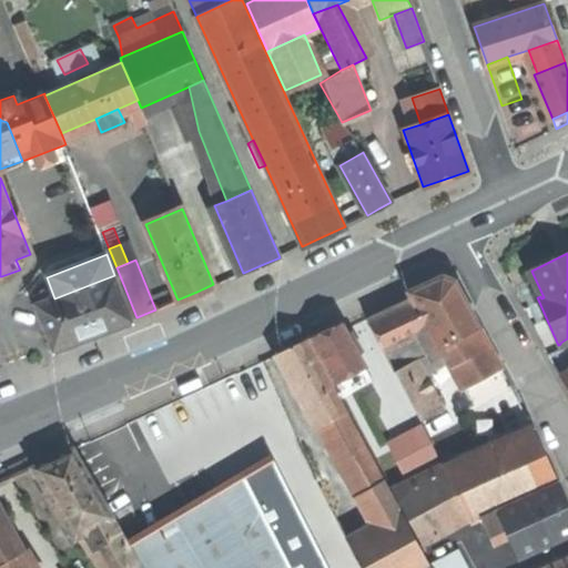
[(33,306),(51,351),(95,334),(132,320),(114,275),(54,298),(50,300),(37,305),(33,306)]
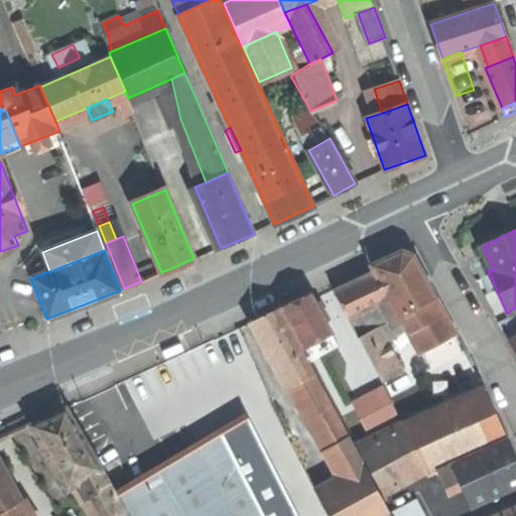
[(387,260),(373,266),(376,271),(391,301),(381,306),(392,328),(403,321),(419,353),(454,336),(414,256),(402,252),(387,260)]
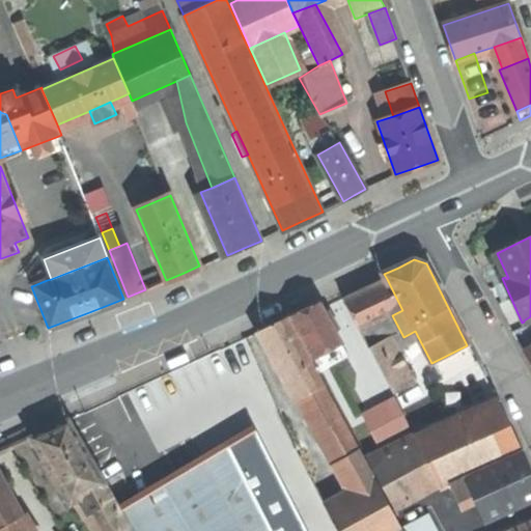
[(31,277),(34,285),(47,280),(44,272),(31,277)]
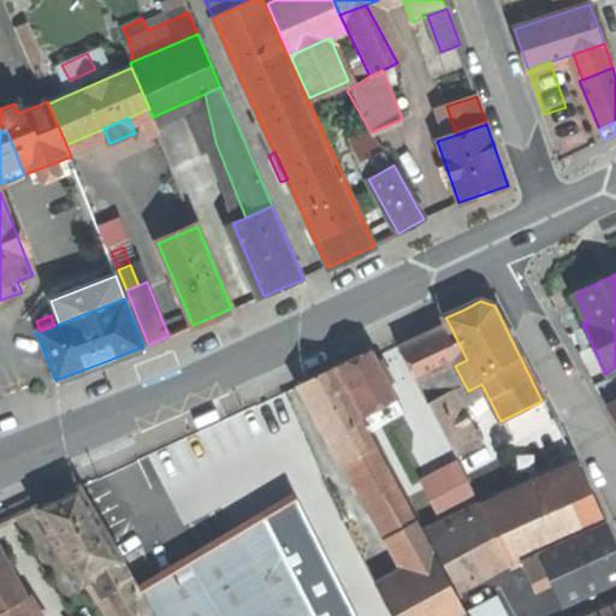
[(418,385),(455,366),(467,360),(449,324),(400,349),(418,385)]
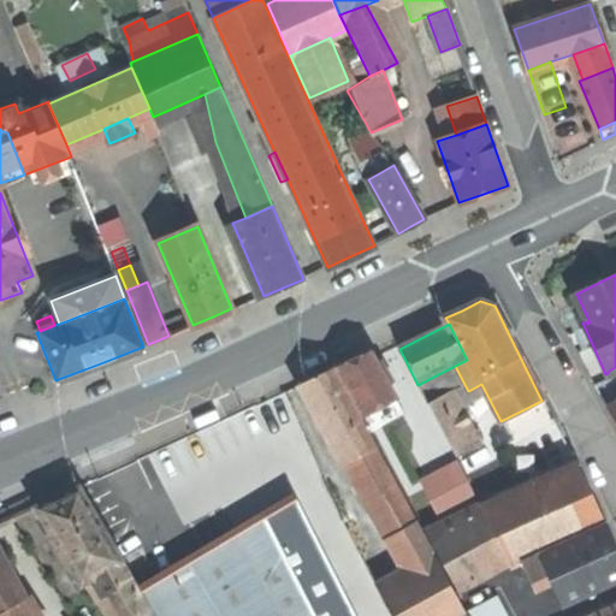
[(356,371),(344,377),(367,421),(394,408),(371,363),(356,371)]
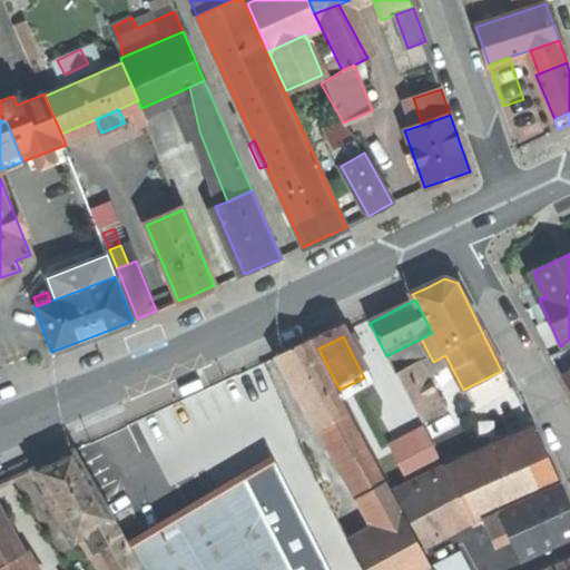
[(294,350),(283,356),(322,428),(327,424),(347,413),(308,342),(294,350)]
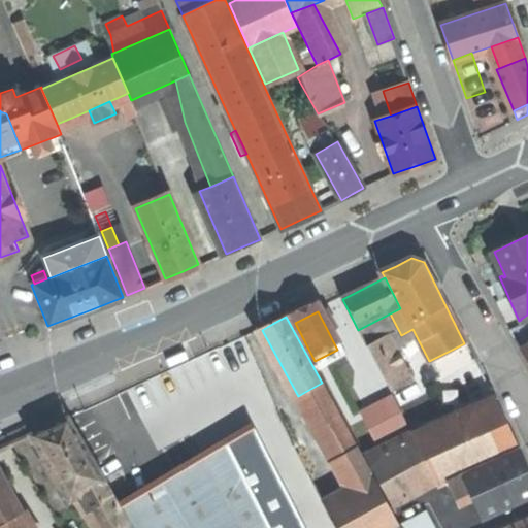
[(361,335),(367,347),(373,343),(367,332),(361,335)]
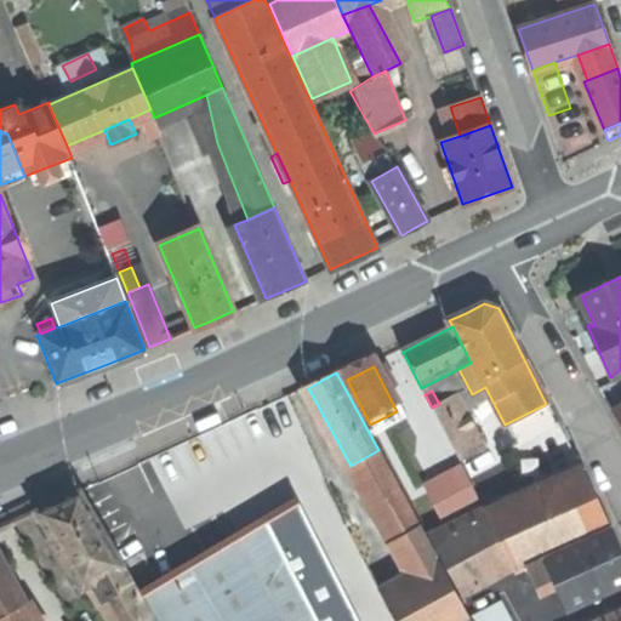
[(462,392),(455,396),(465,414),(472,410),(462,392)]
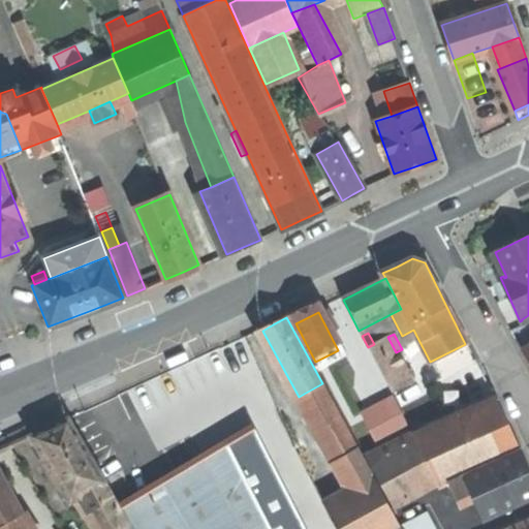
[(374,344),(368,347),(393,394),(412,383),(406,372),(396,352),(387,337),(374,344)]
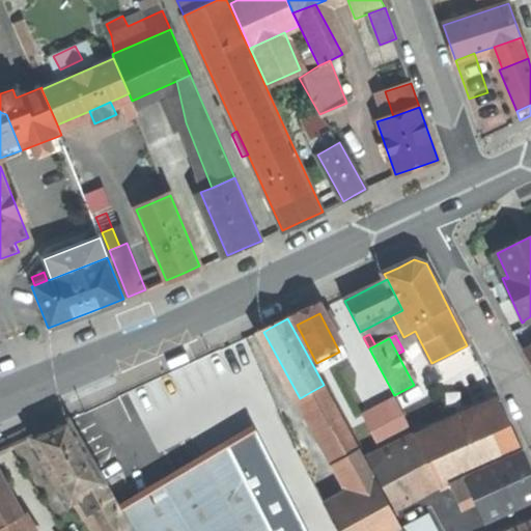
[(194,362),(213,404),(250,388),(230,345),(212,355),(194,362)]
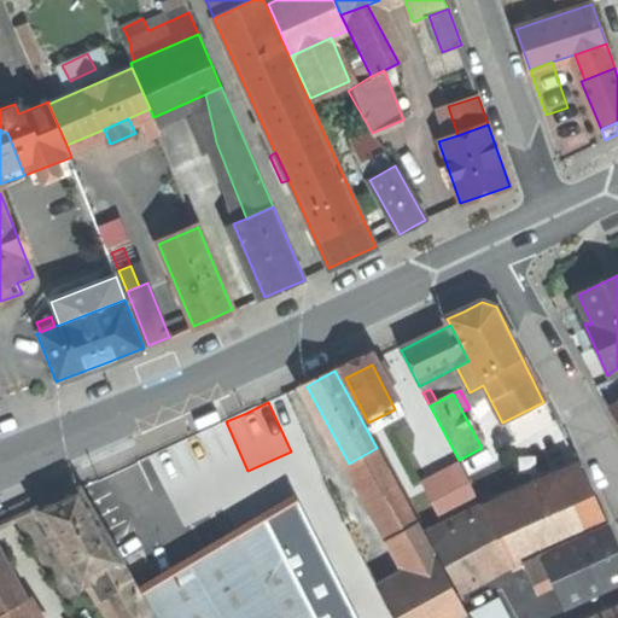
[(481,431),(474,435),(482,448),(488,444),(481,431)]
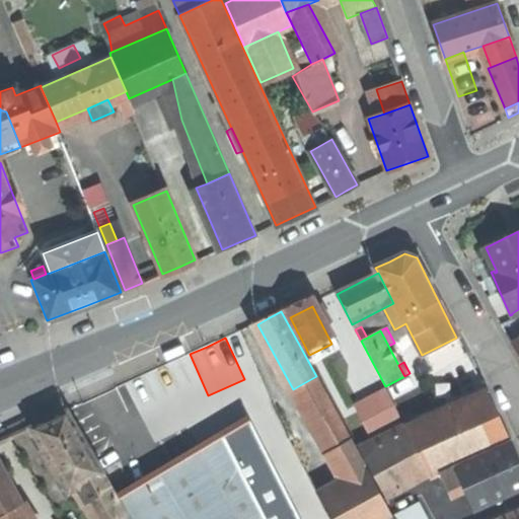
[(318,375),(316,376),(298,386),(351,483),(371,471),(361,452),(318,375)]
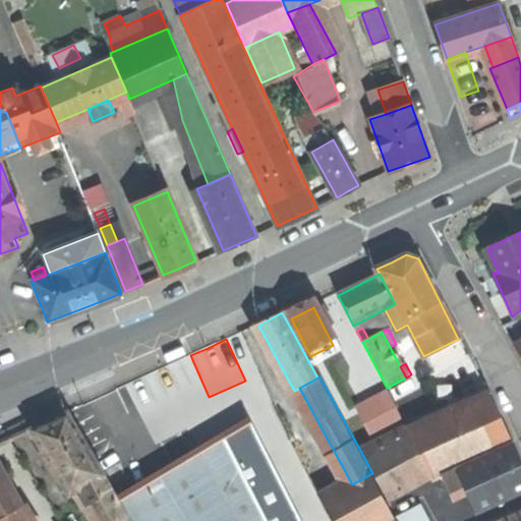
[(334,395),(343,410),(368,395),(359,380),(334,395)]
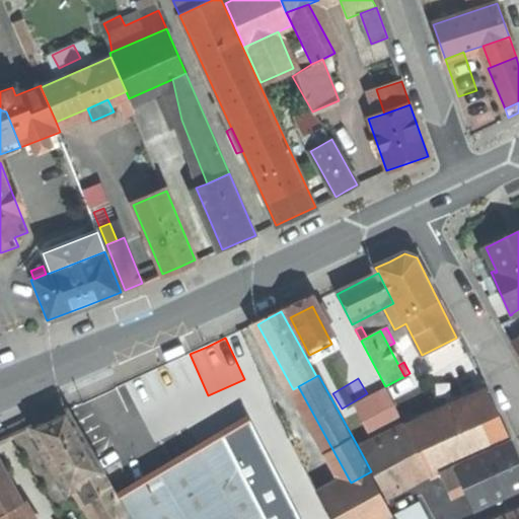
[(433,474),(454,465),(510,441),(487,388),(405,423),(408,428),(432,472),(433,474)]
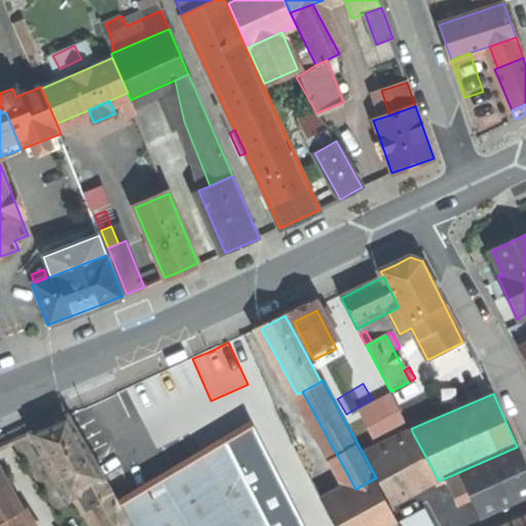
[(47,426),(31,435),(70,498),(74,495),(83,490),(106,478),(68,416),(47,426)]
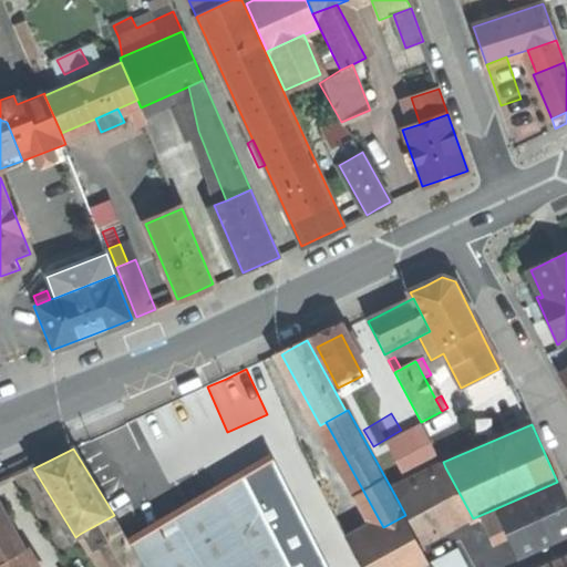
[(445,467),(394,494),(405,515),(420,544),(436,535),(472,516),(445,467)]
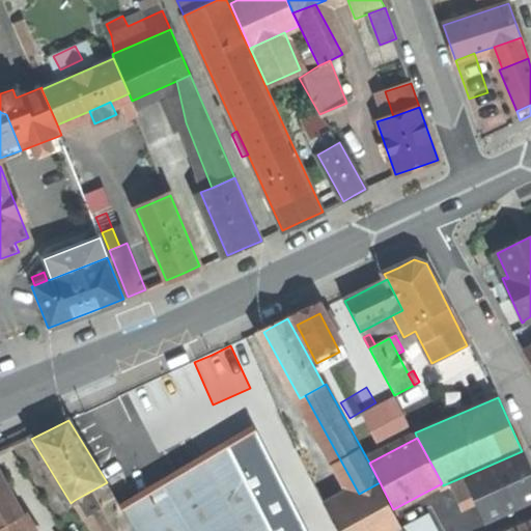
[(295,444),(309,473),(316,469),(303,440),(295,444)]
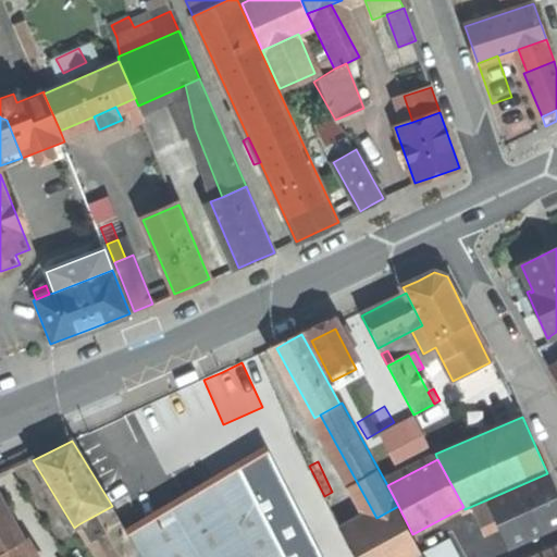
[(285,556),(283,553),(264,514),(240,468),(188,498),(128,534),(141,556),(285,556)]
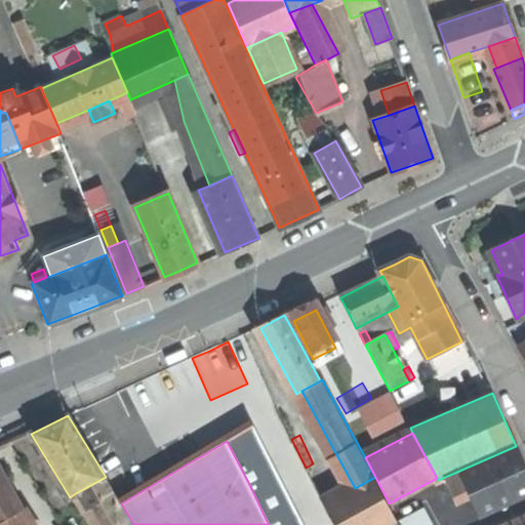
[(459,471),(479,515),(524,493),(524,466),(516,446),(459,471)]
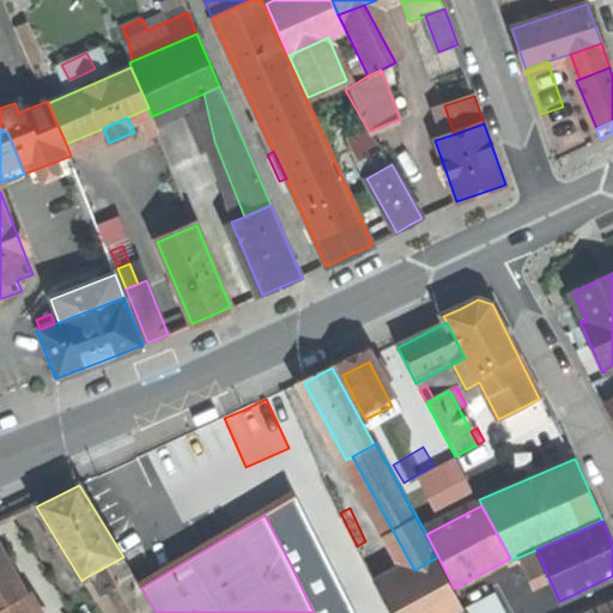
[(0,610),(14,602),(22,599),(0,556),(0,610)]
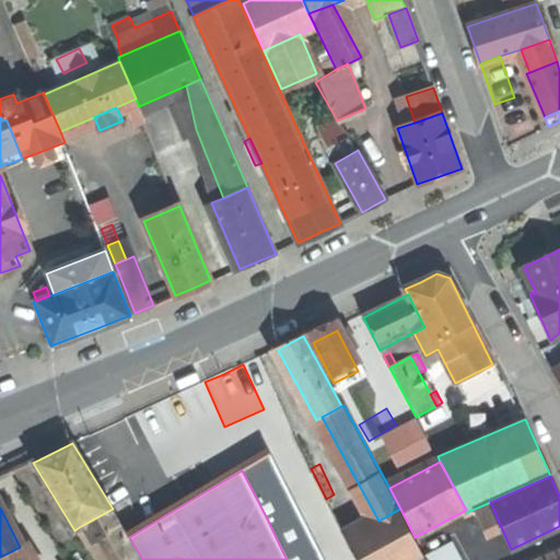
[(266,516),(284,556),(301,549),(283,508),(266,516)]
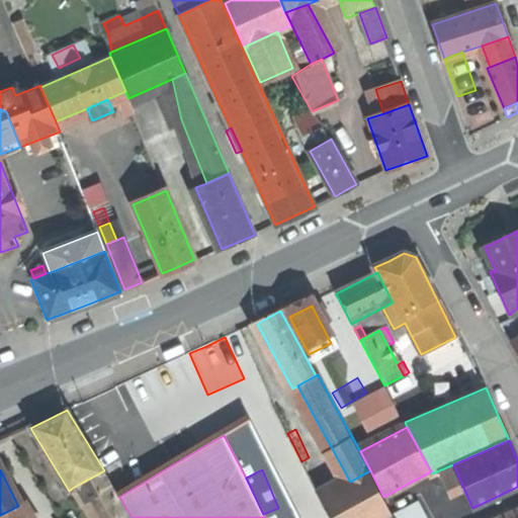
[(132,517),(119,497),(104,470),(82,483),(105,517),(132,517)]
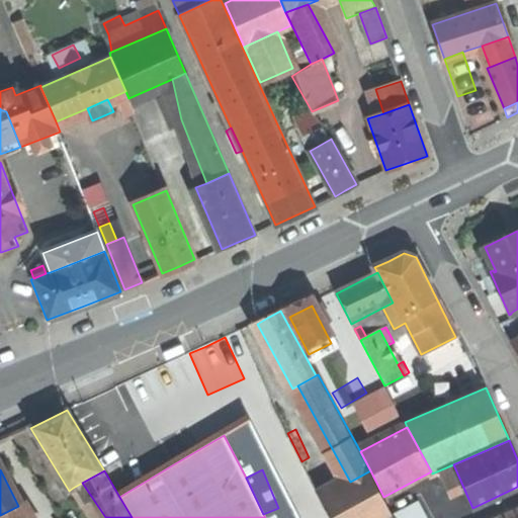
[(383,497),(370,470),(350,482),(325,496),(320,498),(330,517),(386,517),(394,515),(383,497)]
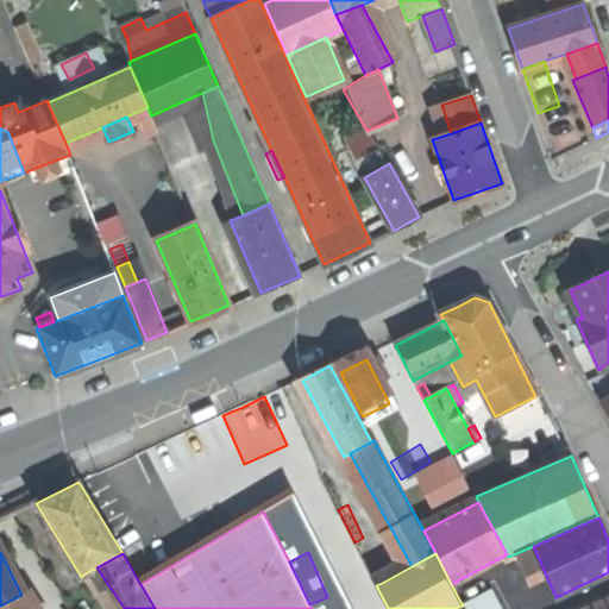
[(371,577),(376,585),(382,583),(377,573),(371,577)]
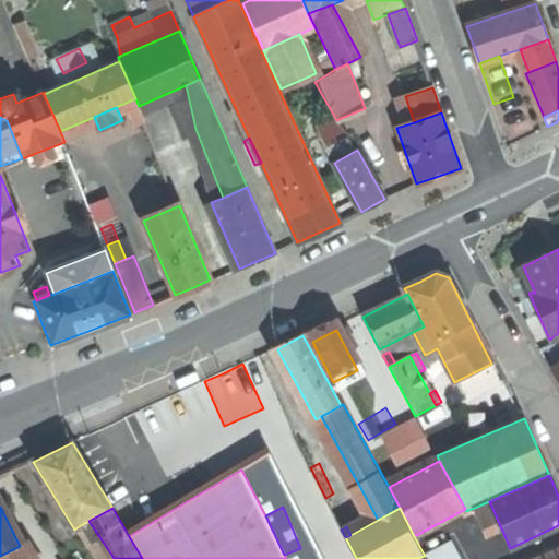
[(445,558),(430,527),(414,536),(425,556),(426,558),(445,558)]
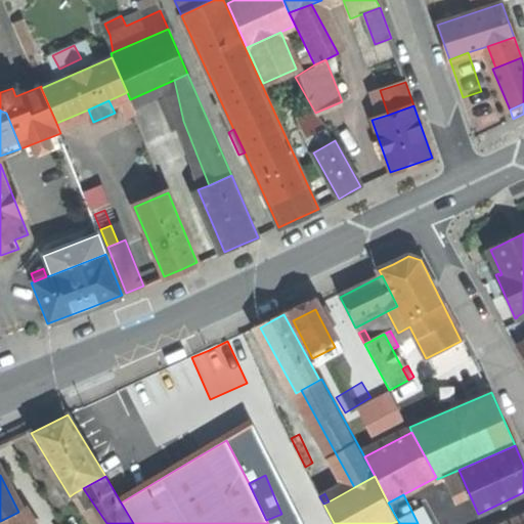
[(268,523),(334,523),(323,504),(319,496),(281,514),(266,520),(268,523)]
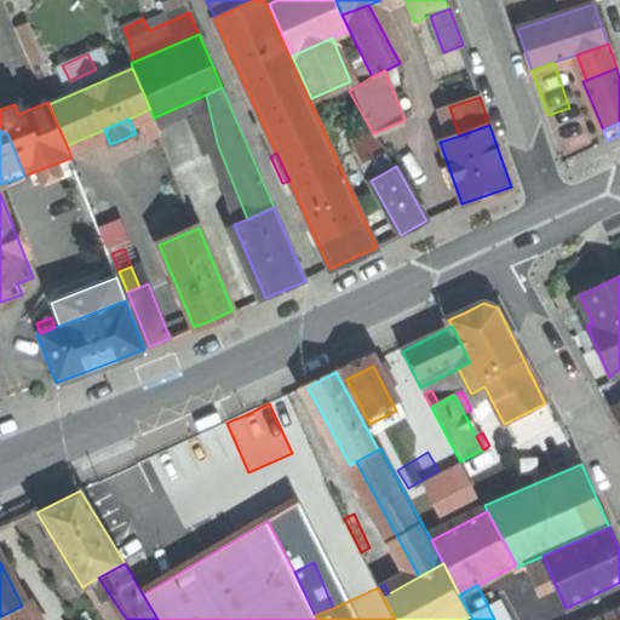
[(24,619),(21,614),(15,609),(0,616),(0,619),(24,619)]
